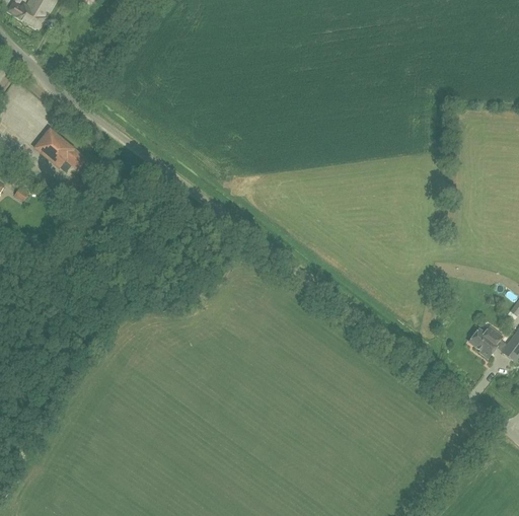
[(12,1),(8,9),(40,28),(54,0),(28,0),(27,3),(23,2),(21,5),(12,1)]
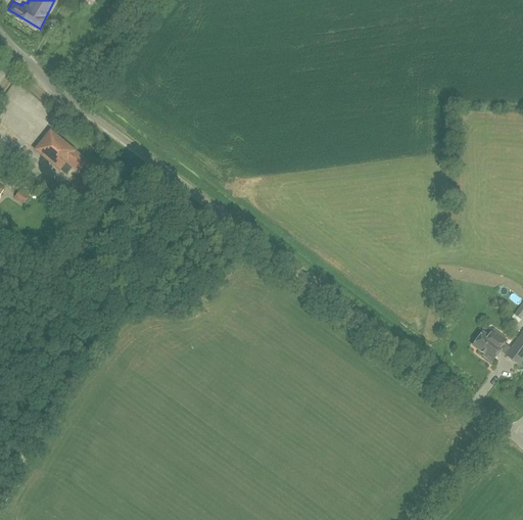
[(65,172),(72,164),(80,171),(88,160),(81,154),(50,129),(35,147),(58,167),(59,167),(65,172)]
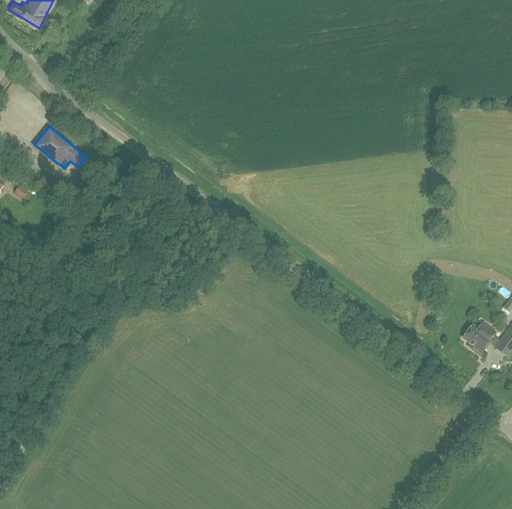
[(16,183),(21,175),(13,170),(8,178),(16,183)]
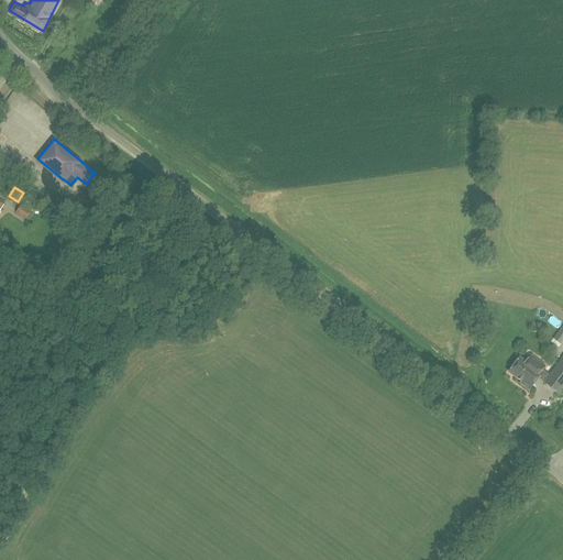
[(30,209),(20,204),(15,210),(25,217),(30,209)]
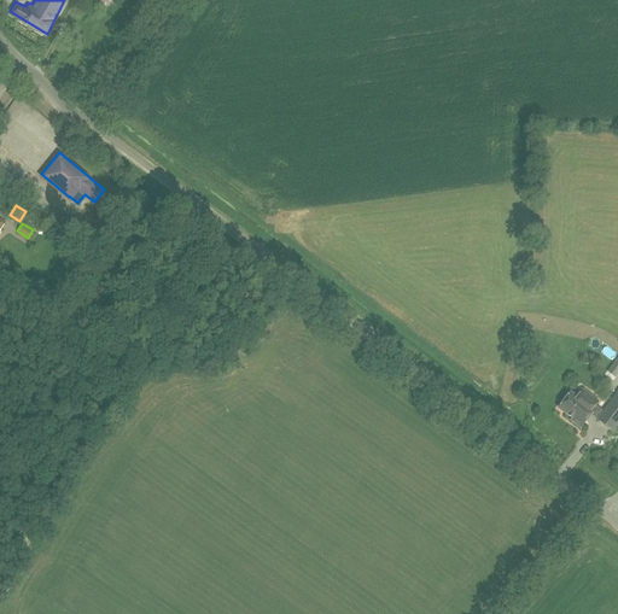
[(617,389),(596,416),(612,428),(617,420),(617,389)]
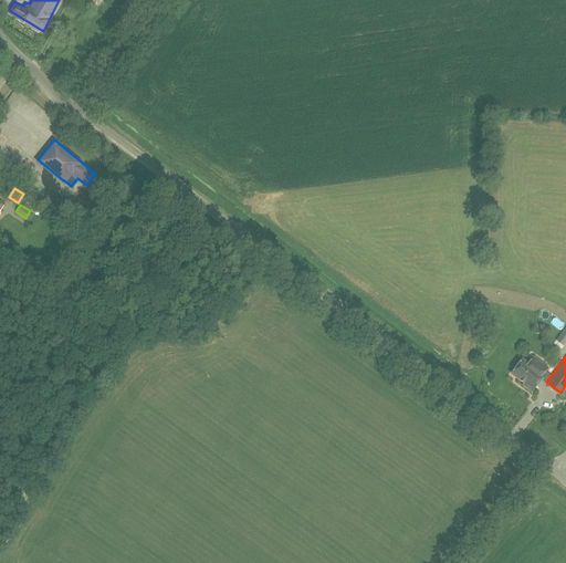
[(522,383),(532,389),(545,372),(530,360),(528,362),(522,357),(521,358),(519,358),(516,362),(516,364),(511,372),(524,381),(522,383)]
